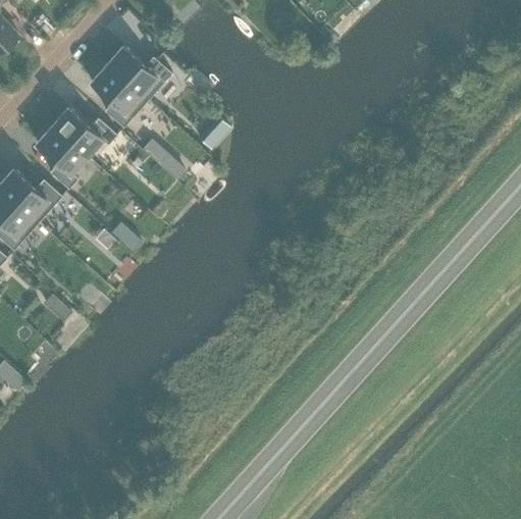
[(0,54),(18,37),(0,17),(0,6),(5,2),(2,0),(0,0),(0,54)]
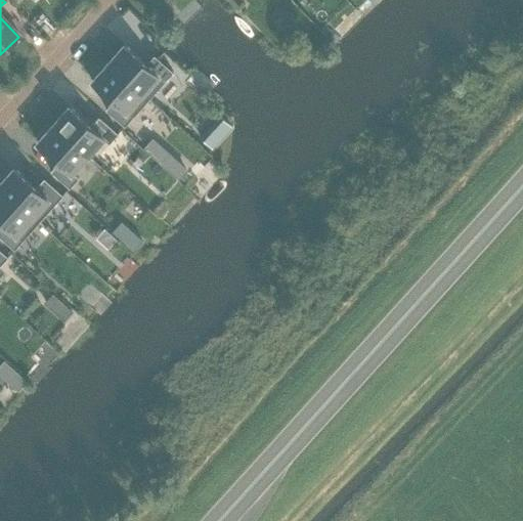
[(123,47),(107,66),(147,101),(172,75),(153,57),(144,67),(123,47)]
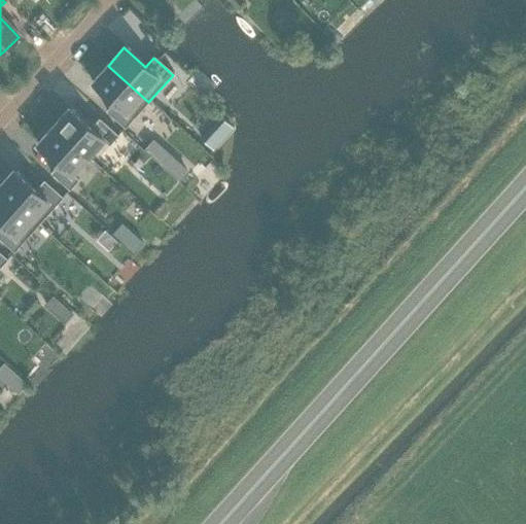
[(108,66),(92,84),(113,103),(105,112),(124,130),(148,102),(108,66)]
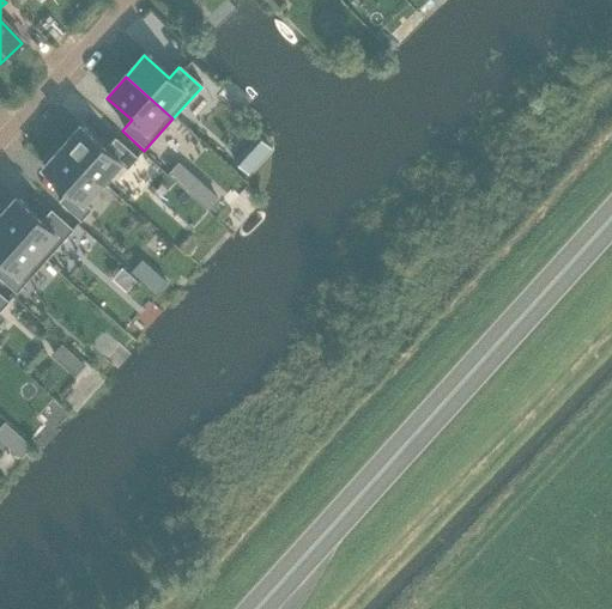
[(79,128),(61,148),(104,187),(121,168),(126,171),(137,159),(114,139),(104,150),(79,128)]
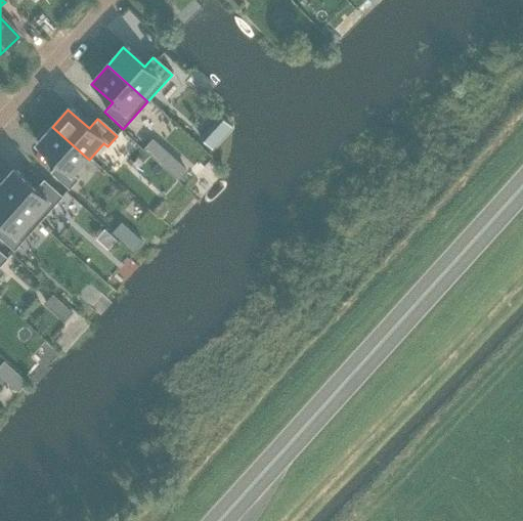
[(213,125),(210,127),(222,139),(231,130),(218,118),(213,125)]
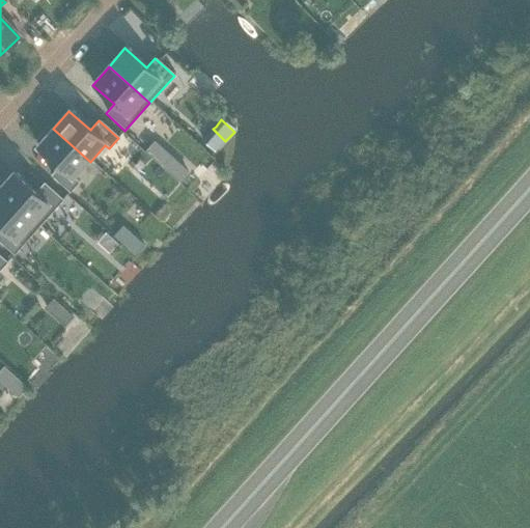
[(53,129),(36,147),(58,166),(50,175),(68,193),(78,183),(71,176),(85,160),(89,163),(90,162),(53,129)]
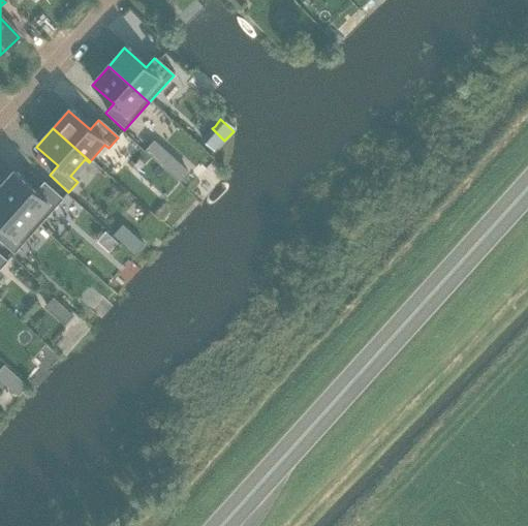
[(148,147),(144,152),(159,165),(168,155),(153,142),(148,147)]
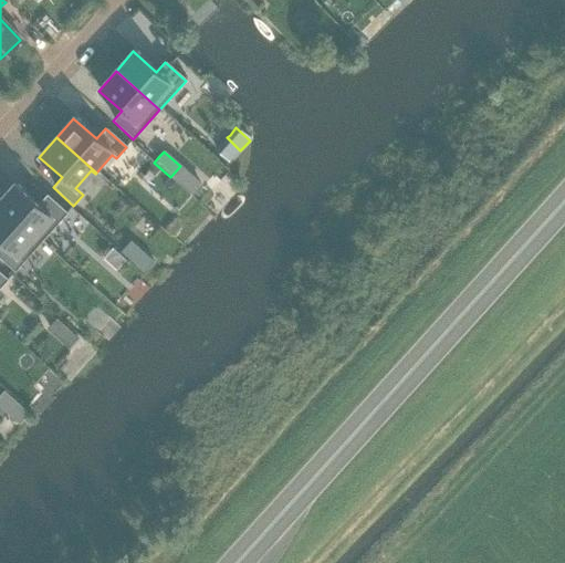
[(14,185),(0,200),(0,207),(40,243),(66,214),(46,196),(37,206),(14,185)]
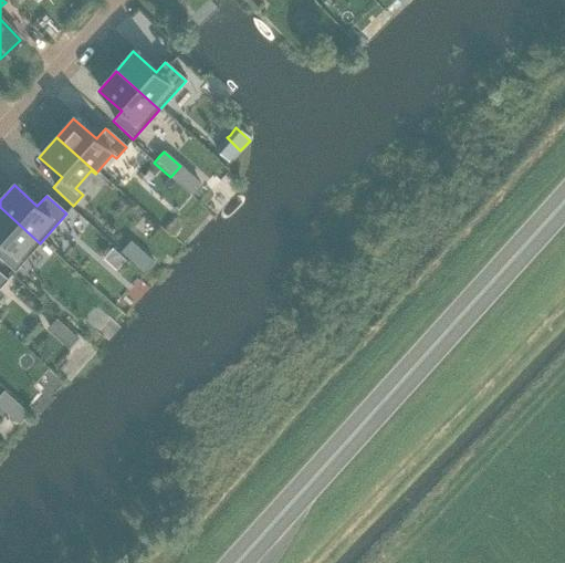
[(0,242),(2,244),(0,246),(0,260),(13,272),(40,243),(0,207),(0,242)]
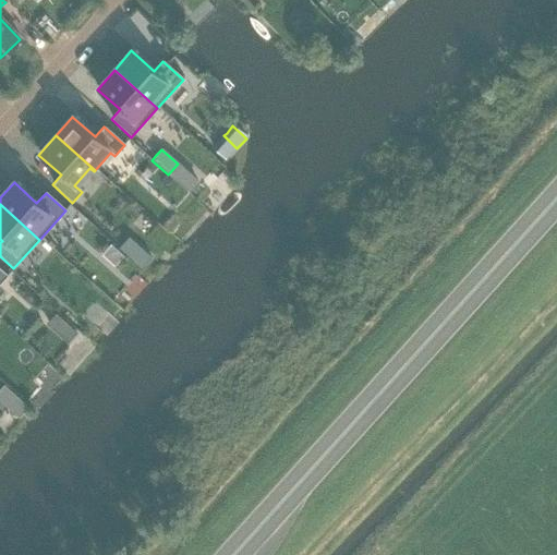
[(0,403),(2,406),(12,395),(2,386),(0,389),(0,403)]
